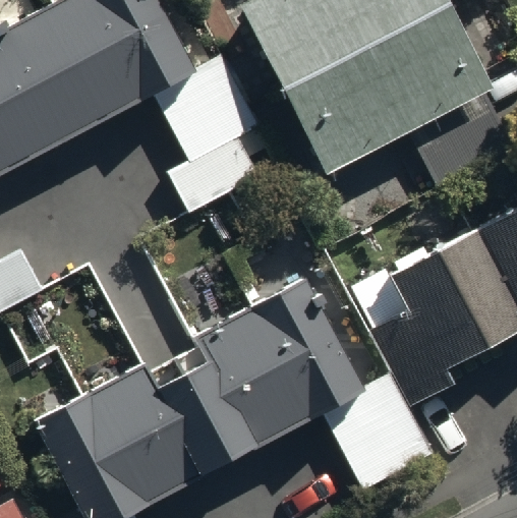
[(3,264),(0,259),(0,175),(155,95),(189,161),(168,171),(192,217),(261,181),(250,161),(271,150),(224,60),(193,75),(154,0),(65,0),(0,34),(0,312),(42,291),(23,253),(3,264)]
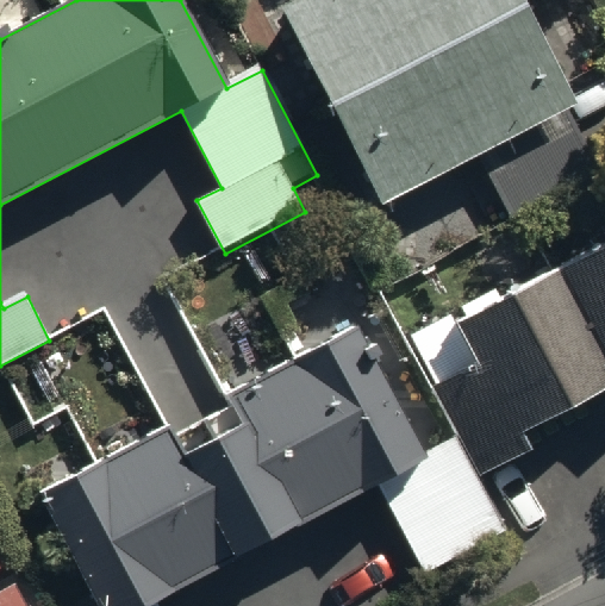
[(380,207),(573,105),(518,0),(293,0),(278,10),(380,207)]
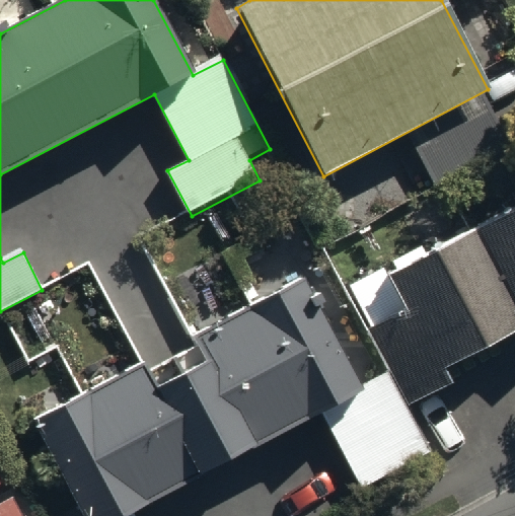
[(445,370),(514,333),(514,204),(386,272),(407,310),(372,328),(412,407),(453,384),(445,370)]
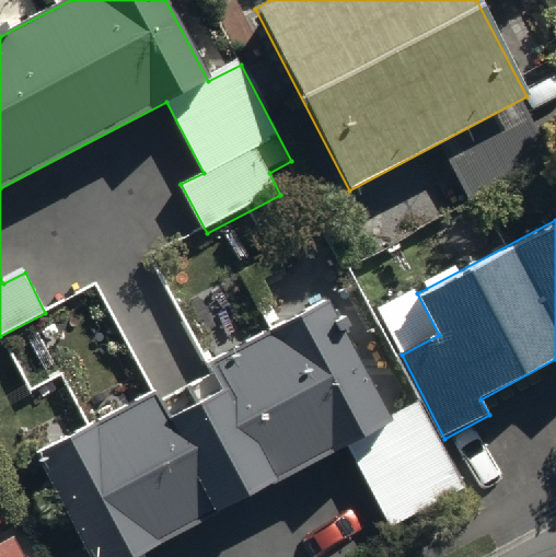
[(158,390),(36,451),(92,556),(148,556),(146,552),(348,449),(390,531),(465,492),(419,403),(390,418),(331,302),(211,362),(223,385),(169,414),(158,390)]
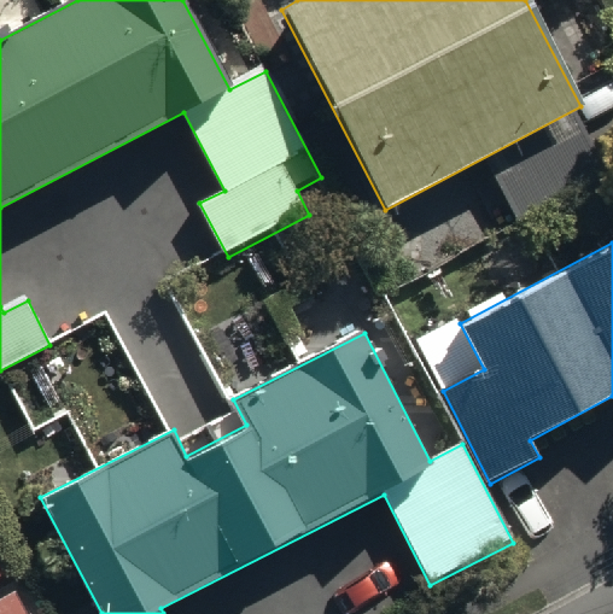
[(24,613),(15,592),(0,600),(0,613),(24,613)]
